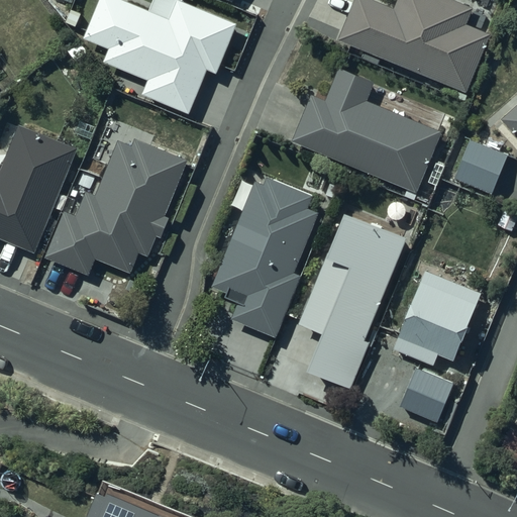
[(235,21),(182,0),(174,0),(168,17),(125,0),(97,0),(83,36),(105,47),(102,60),(147,79),(142,92),(190,111),(206,68),(216,71),(235,21)]
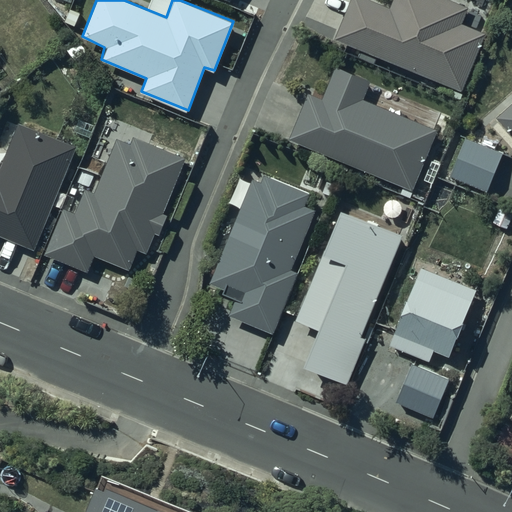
[(466,4),(455,0),(388,0),(388,4),(378,0),(347,0),(333,36),(460,87),(482,31),(459,22),(466,4)]
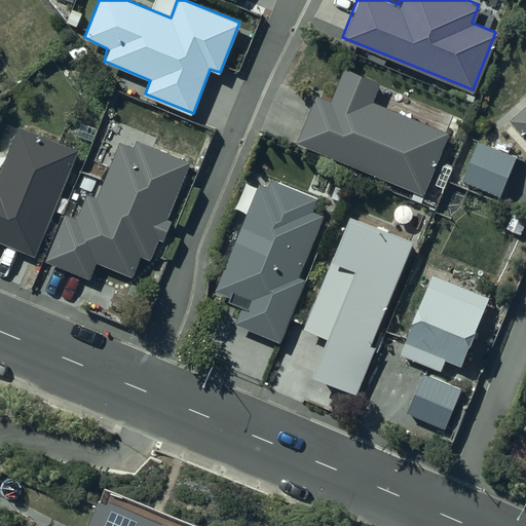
[(379,81),(340,67),(330,95),(308,86),(286,149),(426,201),(452,130),(371,101),(379,81)]
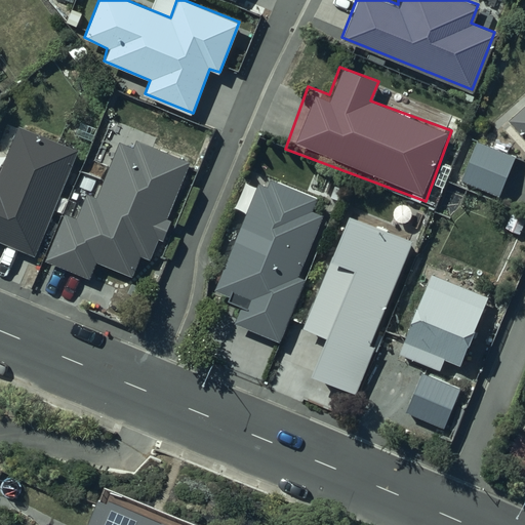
[(524,97),(499,112),(524,160),(524,97)]
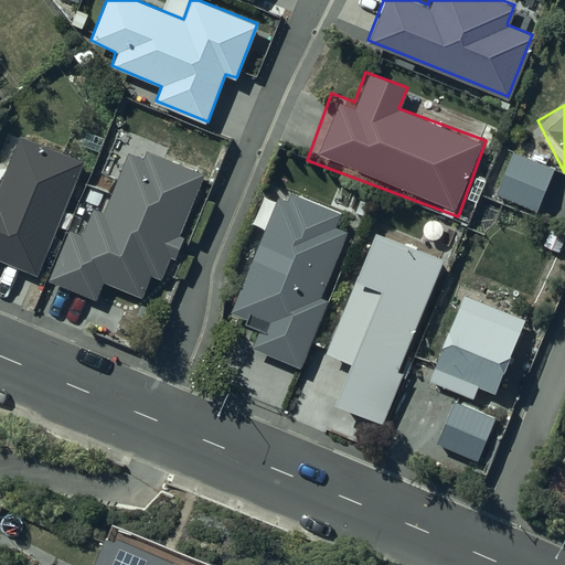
[(166,148),(110,127),(52,274),(93,290),(97,277),(141,295),(149,276),(160,276),(201,173),(161,158),(166,148)]
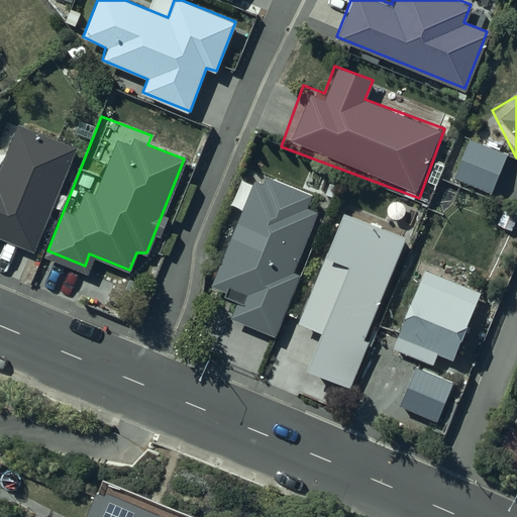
[(77,146),(17,123),(0,169),(0,240),(35,254),(77,146)]
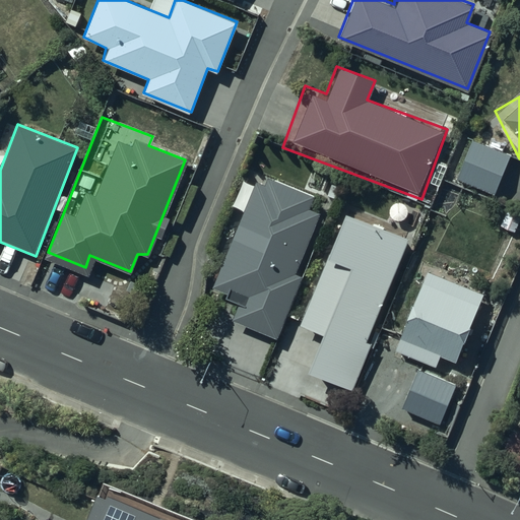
[(512,153),(472,137),(456,178),(496,194),(512,153)]
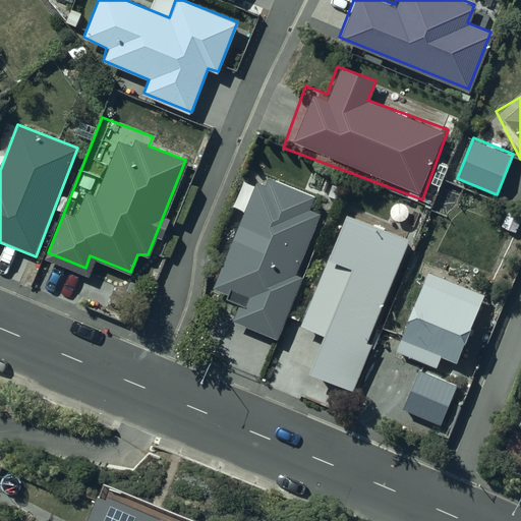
[(315,195),(266,176),(264,181),(257,179),(216,284),(233,290),(230,296),(244,302),(236,322),(277,338),(302,273),(297,271),(322,211),(310,207),(315,195)]
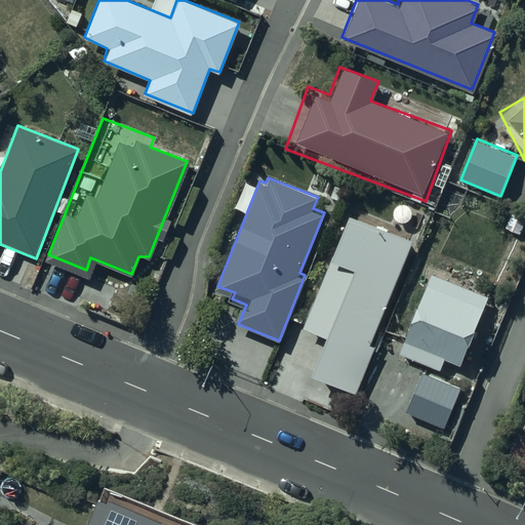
[(414,242),(348,216),(303,331),(330,341),(318,371),(357,387),(414,242)]
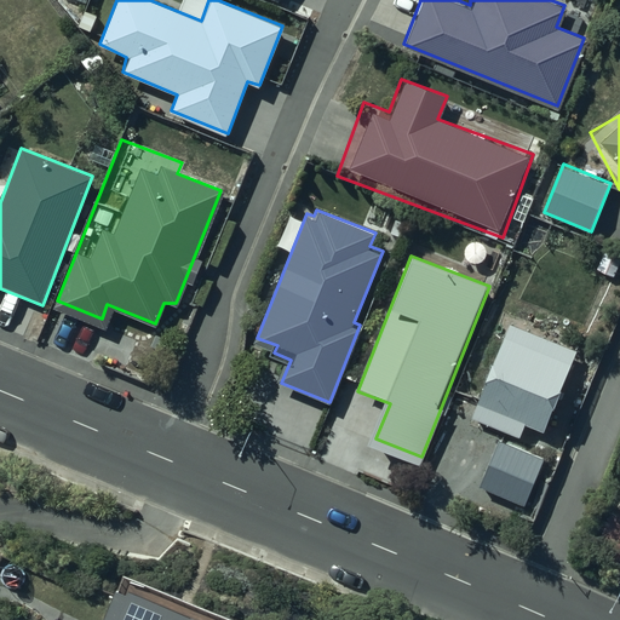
[(550,437),(583,359),(512,329),(472,425),(523,447),(530,429),(550,437)]
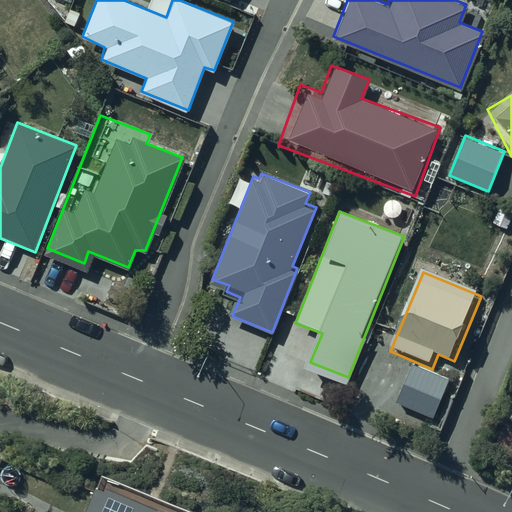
[(451,385),(415,369),(398,406),(434,422),(451,385)]
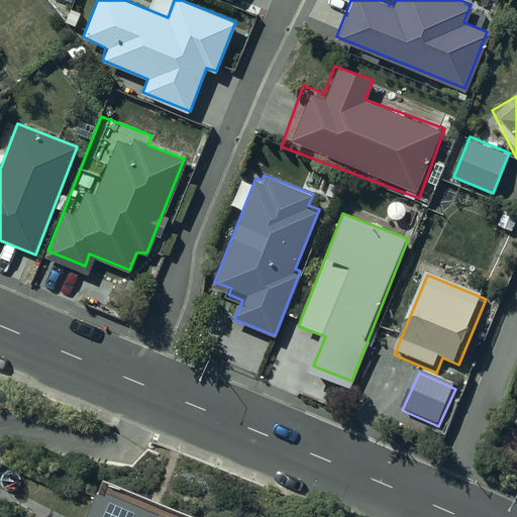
[(162,516),(99,492),(88,516),(162,516)]
